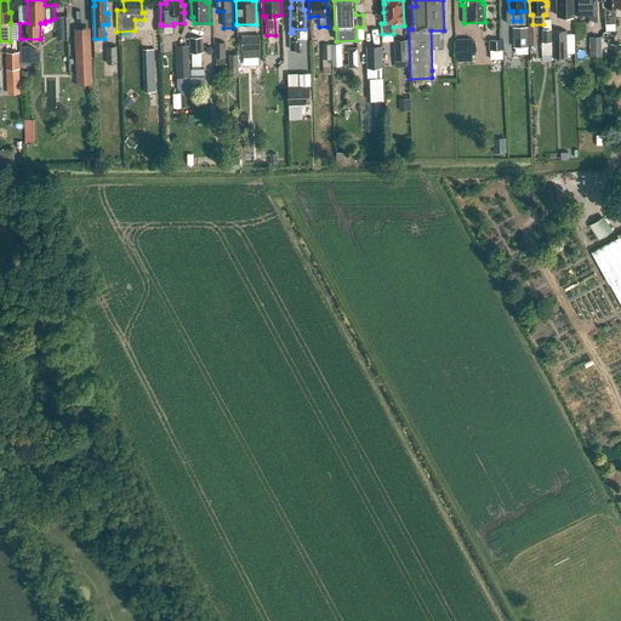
[(557,0),(557,16),(573,16),(573,0),(557,0)]
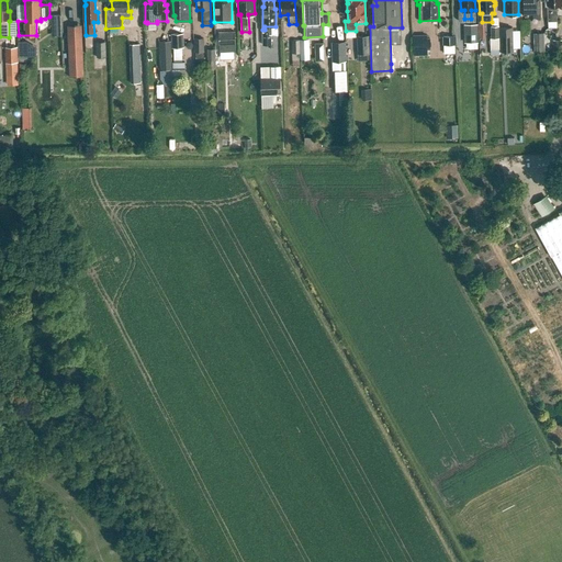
[(540,20),(540,13),(540,0),(520,0),(520,13),(534,13),(534,18),(538,20),(540,20)]
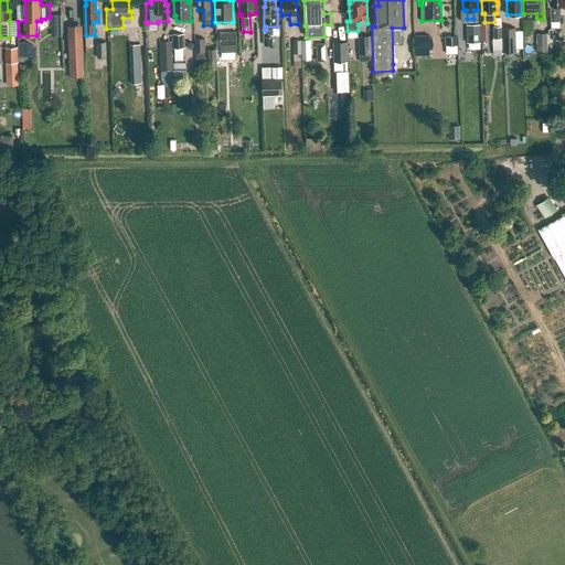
[(560,7),(564,6),(564,3),(564,2),(564,0),(547,0),(548,7),(551,7),(551,22),(561,21),(560,7)]
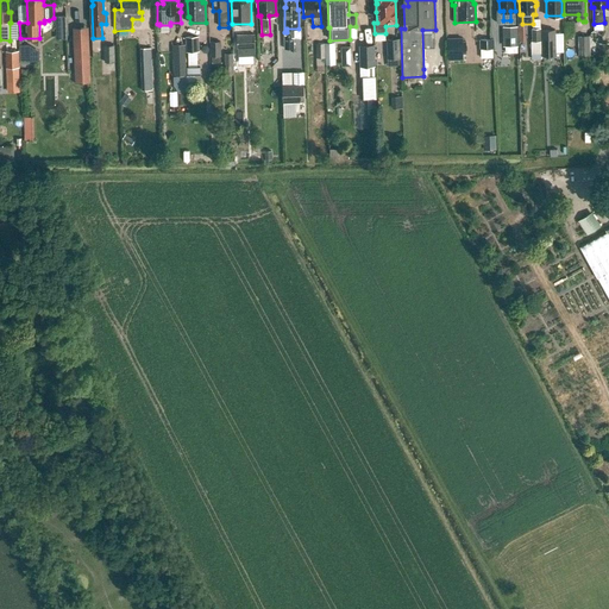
[(518,24),(503,24),(504,46),(518,45),(518,24)]
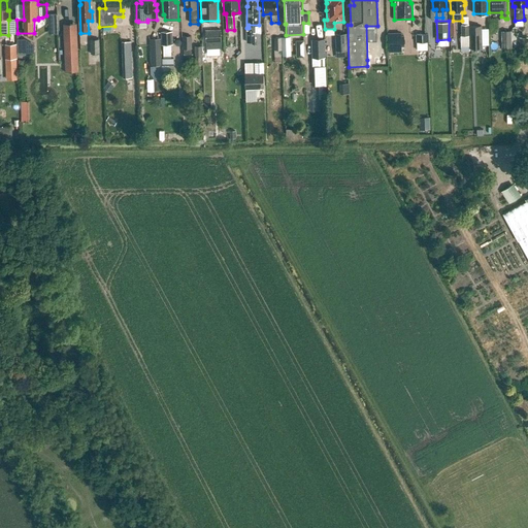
[(482,48),(482,26),(469,26),(469,48),(482,48)]
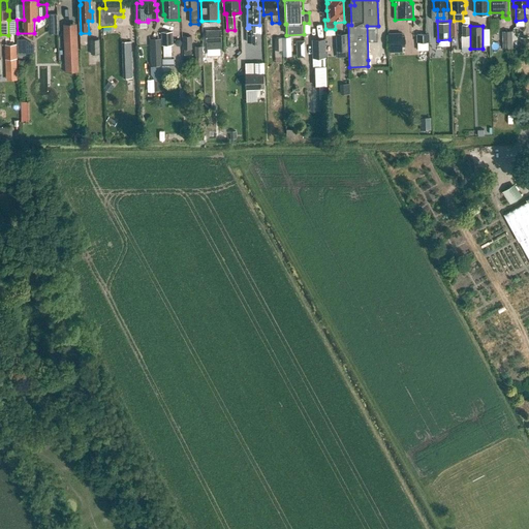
[(221,29),(206,30),(206,42),(222,41),(221,29)]
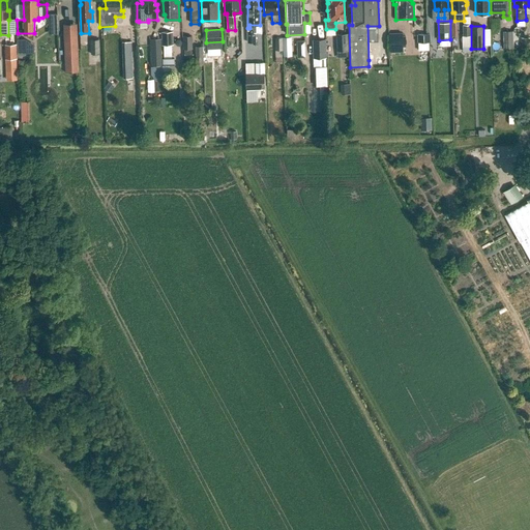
[(162,32),(162,46),(164,46),(172,45),(173,45),(173,31),(162,32)]
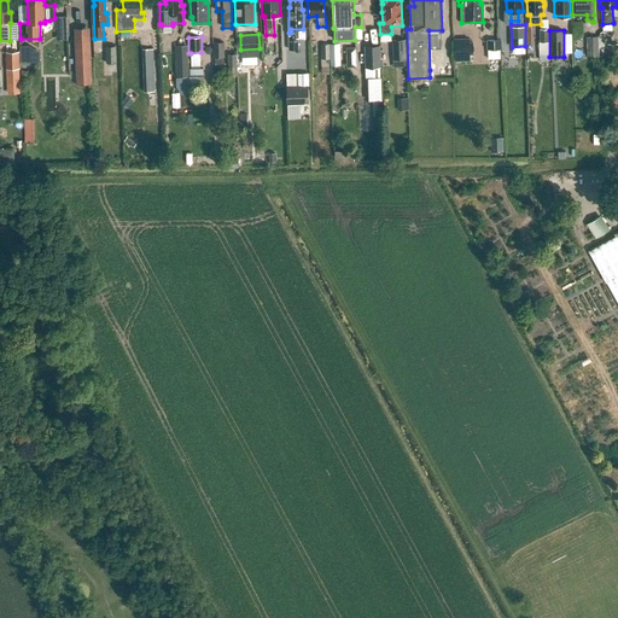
[(587,36),(587,56),(599,56),(599,36),(587,36)]
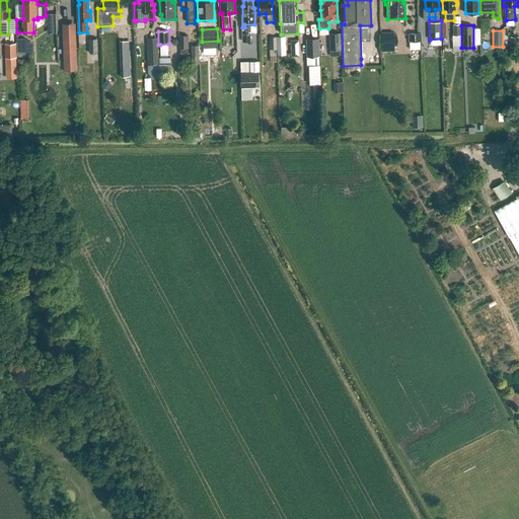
[(65,70),(78,70),(76,31),(63,32),(65,70)]
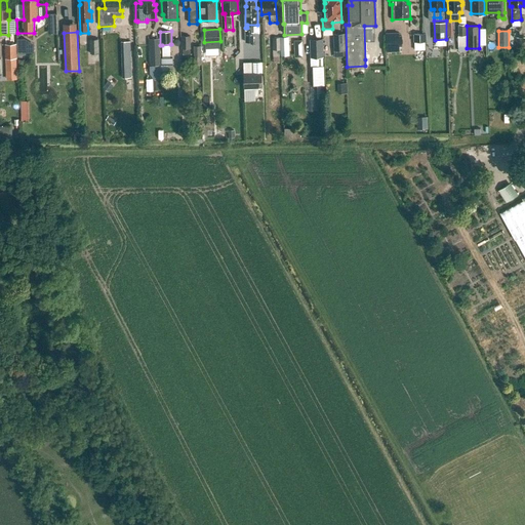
[(399,51),(399,32),(386,33),(386,51),(399,51)]
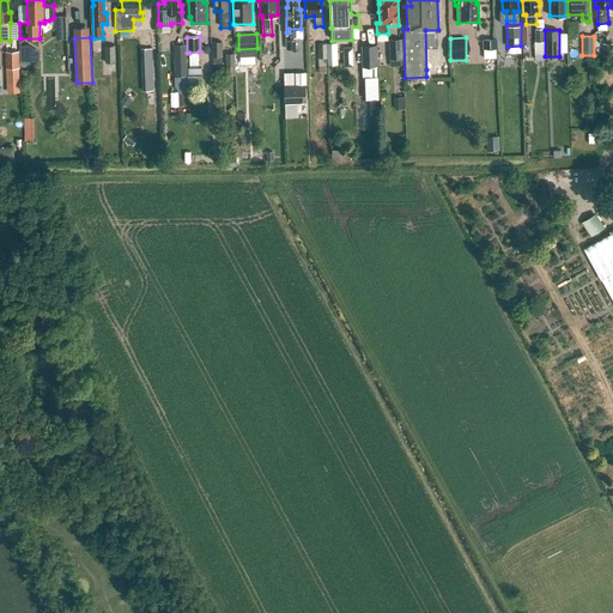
[(388,40),(389,59),(404,59),(402,38),(388,40)]
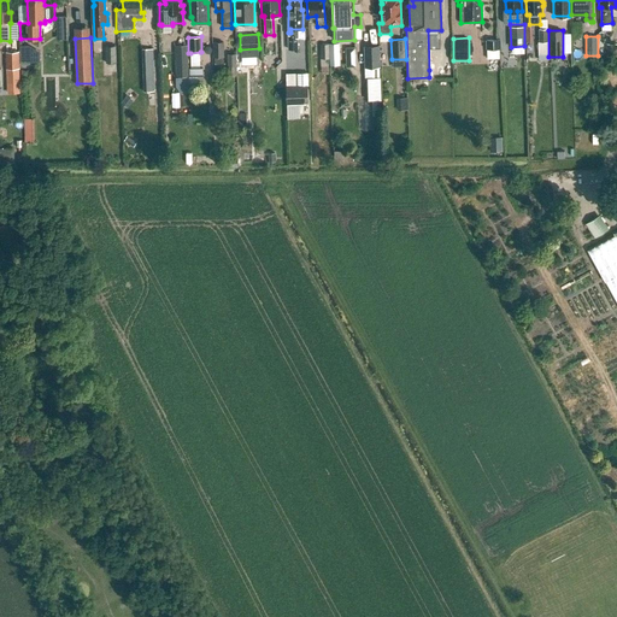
[(213,42),(213,57),(224,57),(224,42),(213,42)]
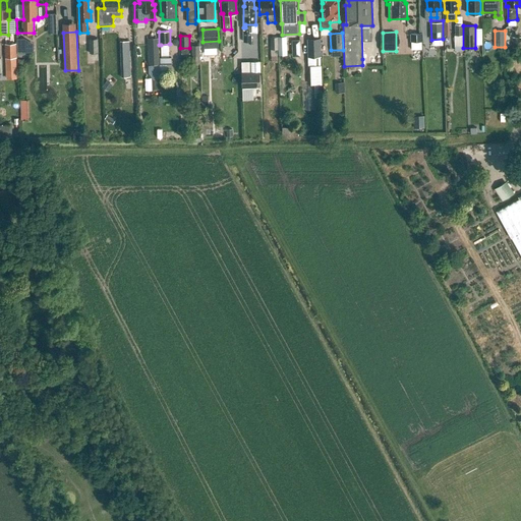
[(278,49),(278,37),(270,37),(271,50),(278,49)]
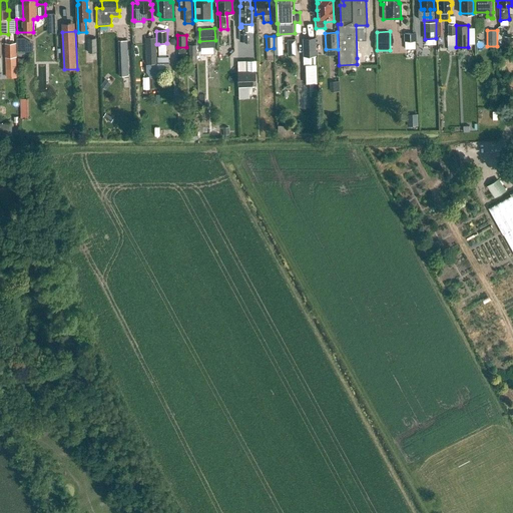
[(283,54),(282,36),(274,36),(274,48),(275,54),(283,54)]
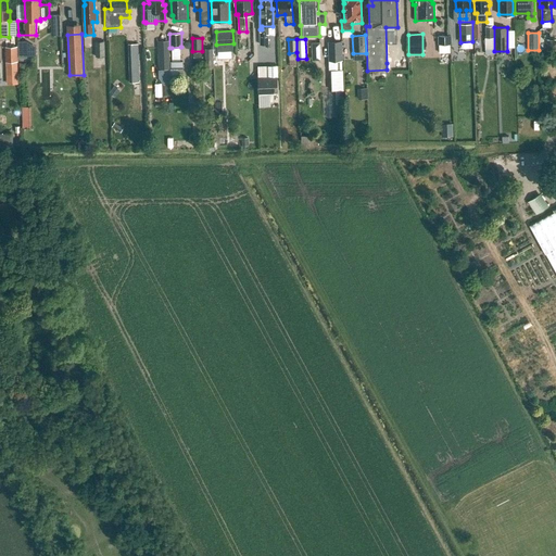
[(27,41),(17,41),(19,57),(27,57),(27,41)]
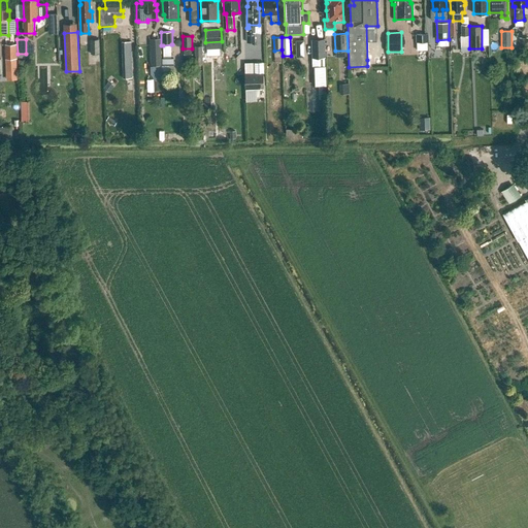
[(90,39),(91,54),(100,54),(99,39),(90,39)]
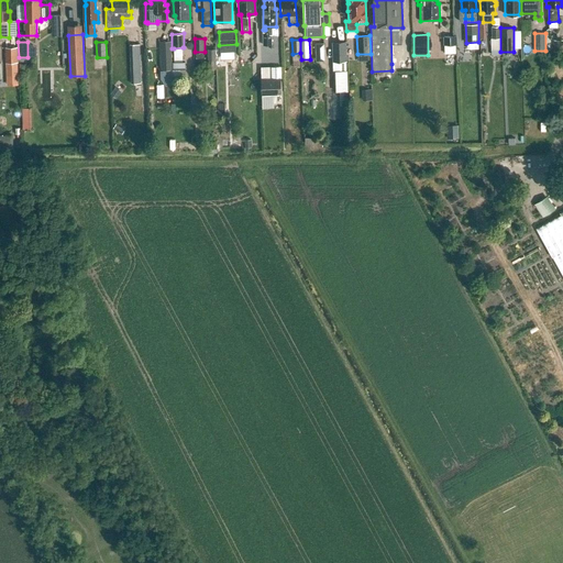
[(332,42),(332,62),(346,61),(346,42),(332,42)]
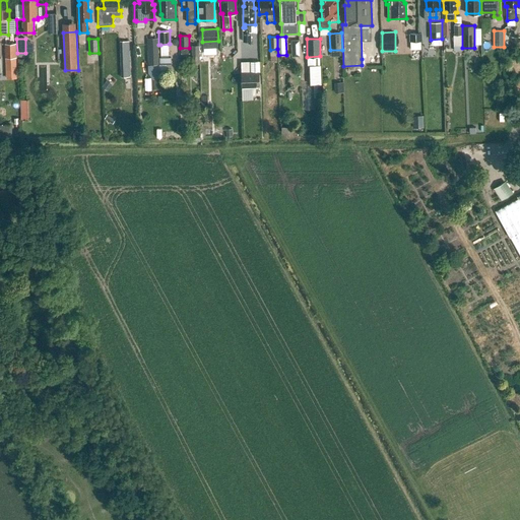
[(289,40),(289,56),(299,55),(298,40),(289,40)]
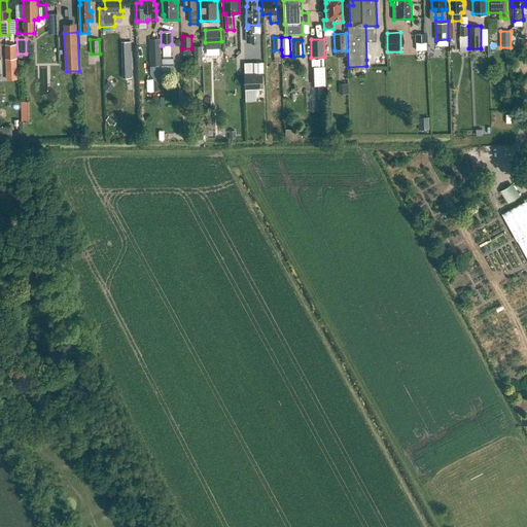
[(132,78),(131,41),(123,41),(124,78),(132,78)]
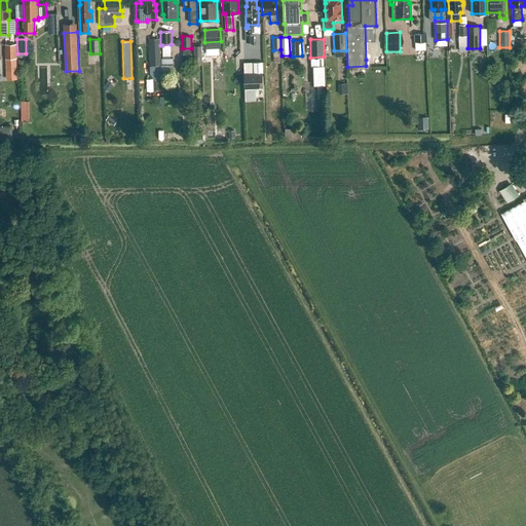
[(5,59),(16,59),(16,44),(5,44),(5,59)]
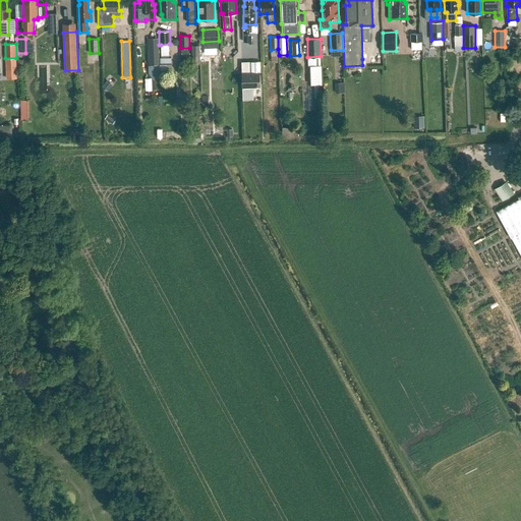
[(169,44),(161,45),(161,57),(169,57),(169,44)]
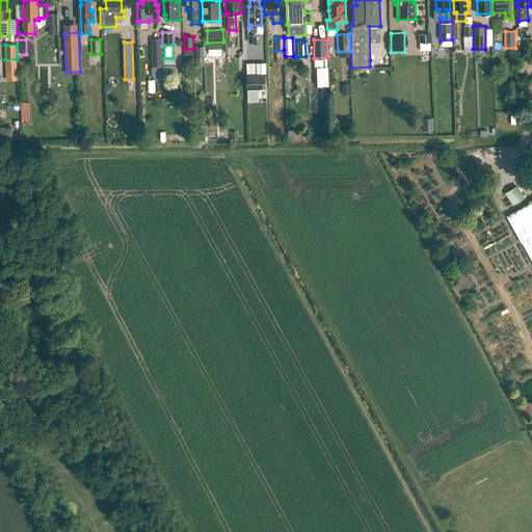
[(162,65),(162,49),(151,50),(152,67),(162,65)]
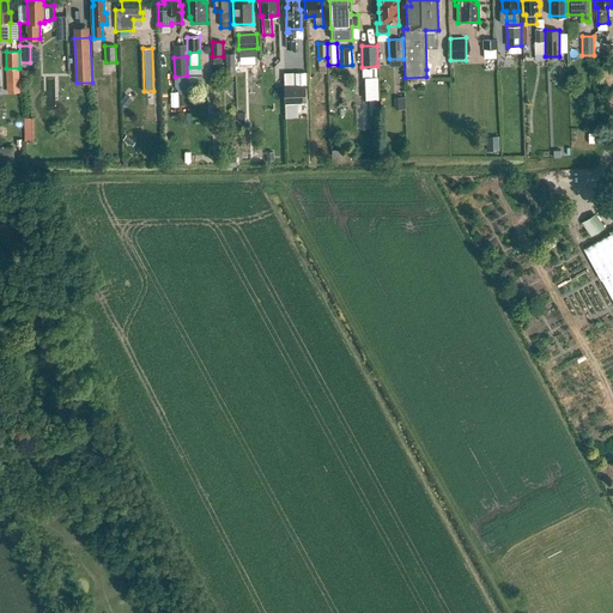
[(201,67),(188,68),(188,84),(202,84),(201,67)]
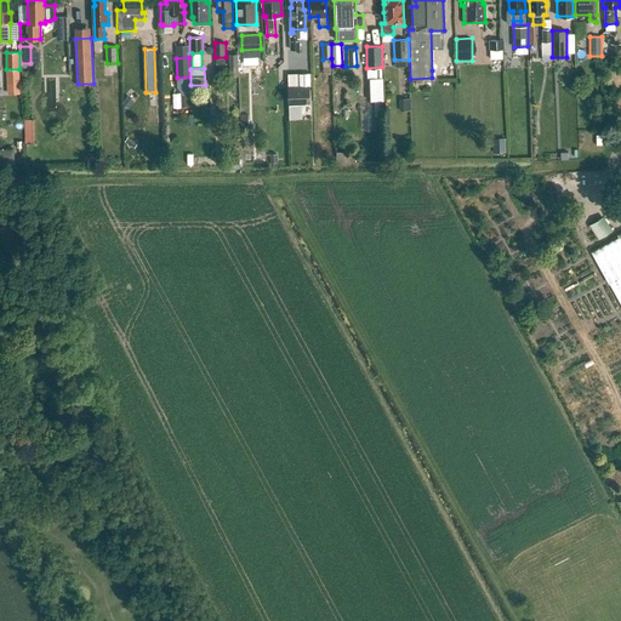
[(368,79),(369,101),(383,101),(382,78),(368,79)]
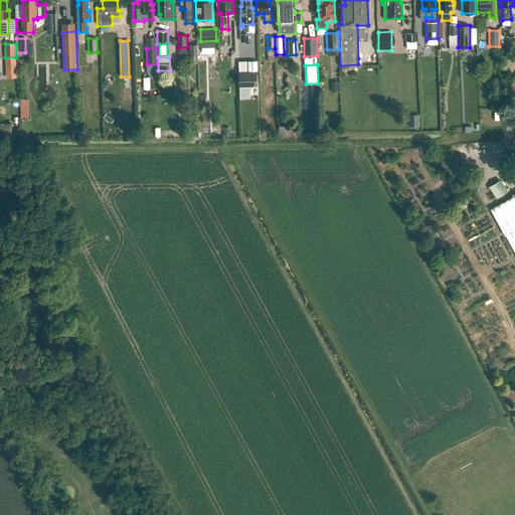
[(239,87),(258,87),(256,70),(238,70),(239,87)]
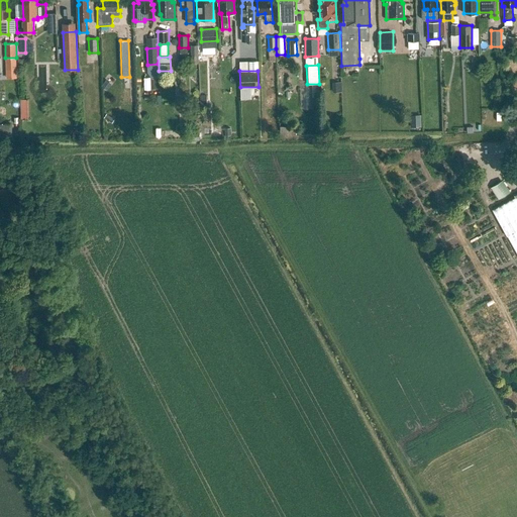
[(160,78),(150,79),(150,89),(160,88),(160,78)]
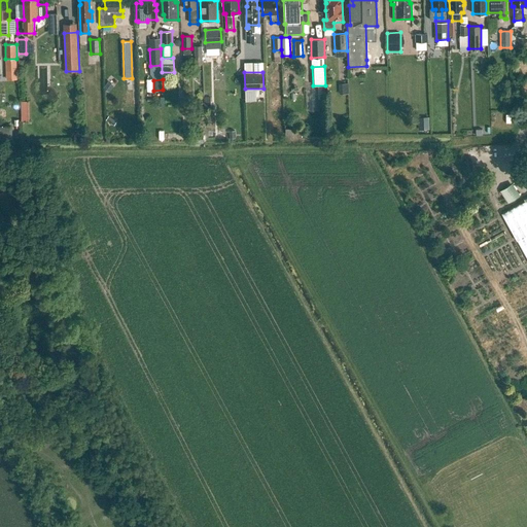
[(348,83),(339,83),(340,95),(348,95),(348,83)]
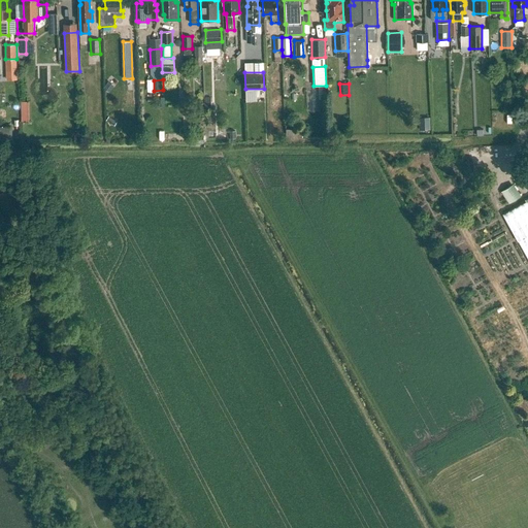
[(21,101),(22,123),(29,122),(29,101),(21,101)]
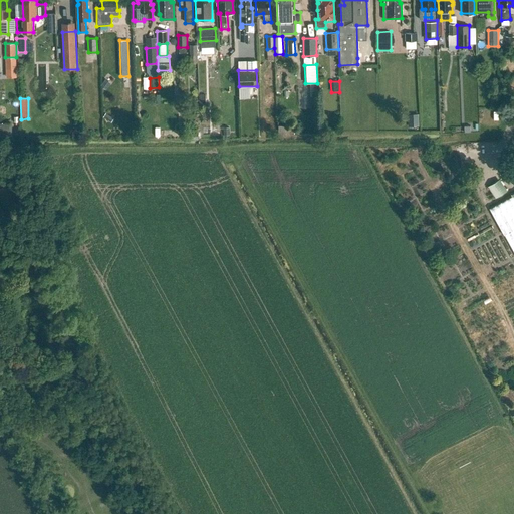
[(491,98),(491,106),(500,106),(499,98),(491,98)]
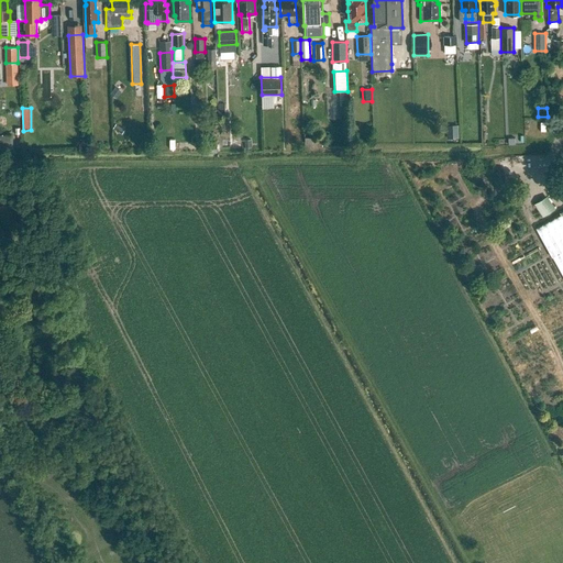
[(13,134),(0,134),(0,147),(13,148),(13,134)]
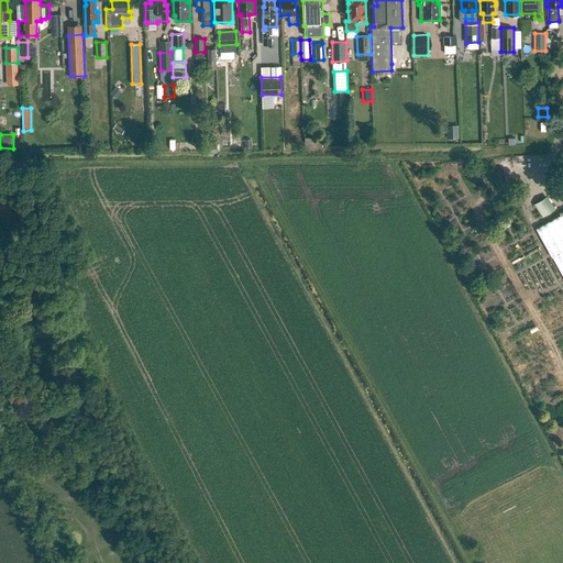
[(321,136),(305,138),(305,147),(322,147),(321,136)]
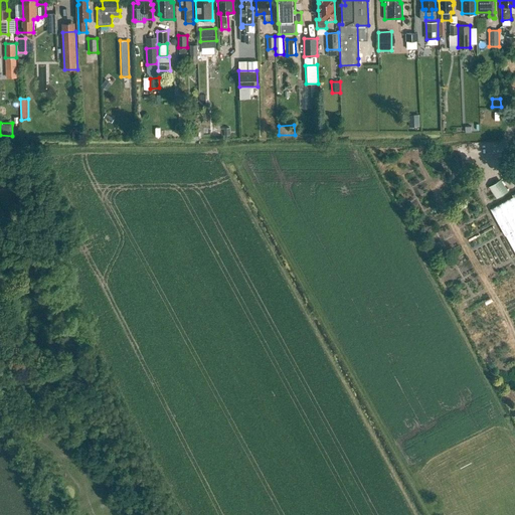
[(500,179),(488,187),(496,199),(508,191),(500,179)]
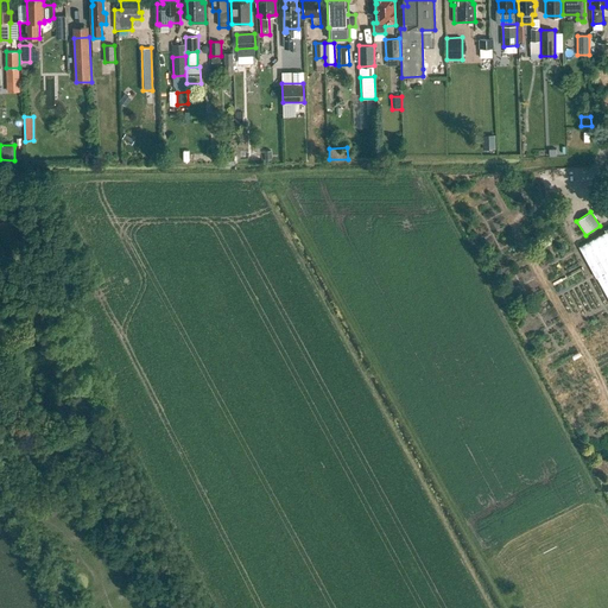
[(607,227),(605,229),(606,232),(580,246),(607,298),(607,227)]
